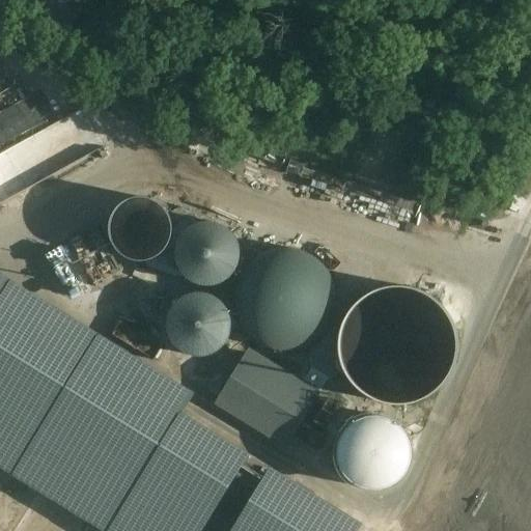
[(0,202),(85,155),(76,138),(67,122),(0,159),(0,202)]
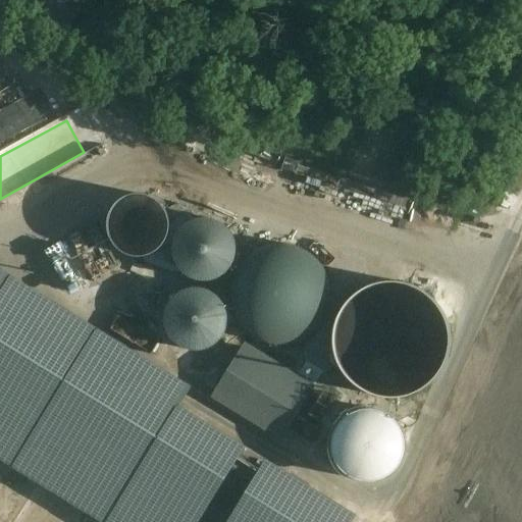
[(129,255),(142,257),(154,253),(163,246),(169,235),(170,222),(166,210),(158,202),(148,196),(136,196),(124,199),(115,207),(109,217),(108,229),(112,241),(119,250),(129,255)]
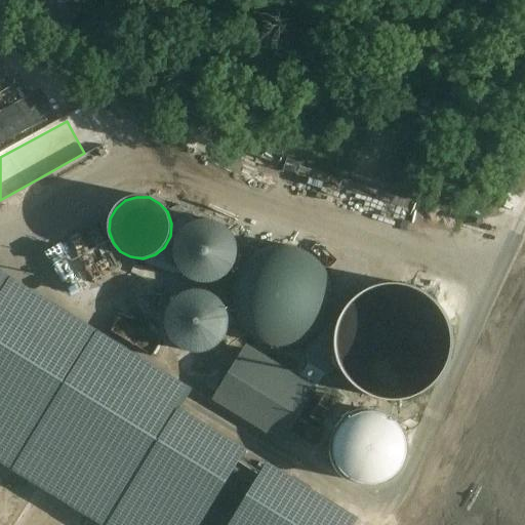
[(155,254),(143,258),(148,266),(173,275),(184,274),(176,264),(174,250),(177,238),(186,228),(197,221),(192,211),(177,206),(167,211),(171,224),(170,236),(164,247),(155,254)]
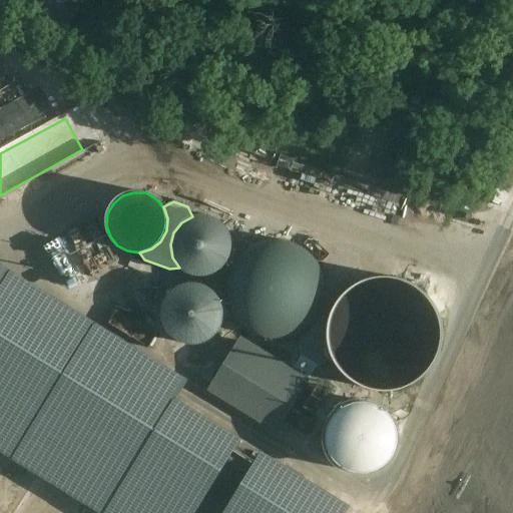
[(203,215),(192,216),(181,222),(173,232),(170,244),(172,258),(179,268),(188,274),(198,277),(209,276),(219,271),(227,264),(231,253),(232,242),(229,232),(222,223),(213,217),(203,215)]
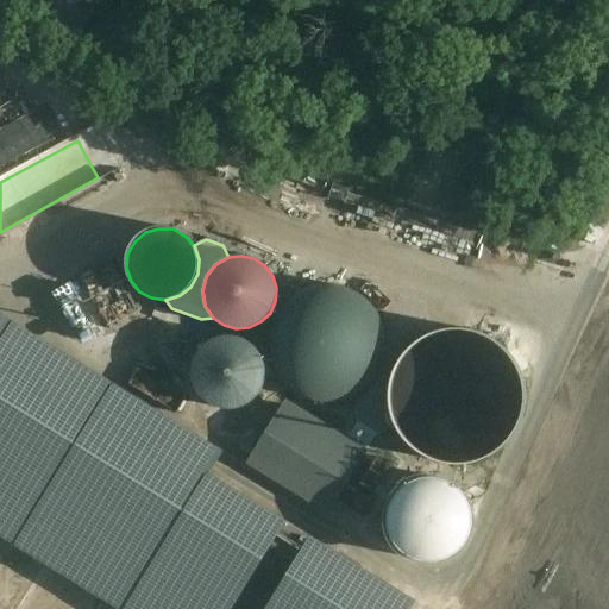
[(138,311),(111,261),(100,265),(129,316),(138,311)]
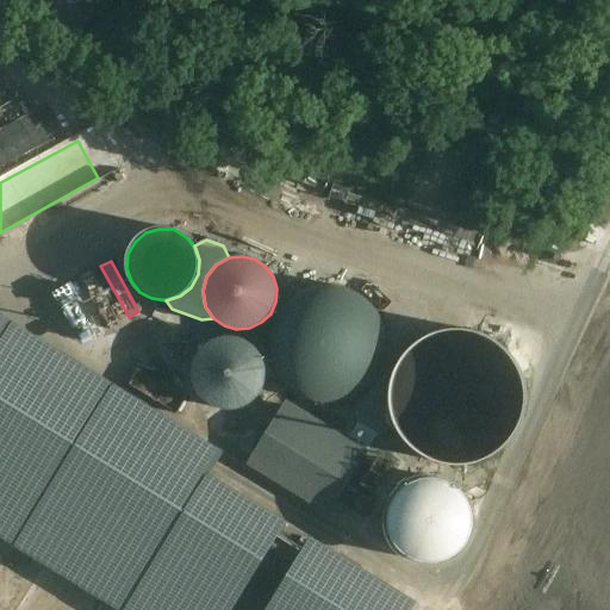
[(120,322),(93,271),(80,278),(107,329),(120,322)]
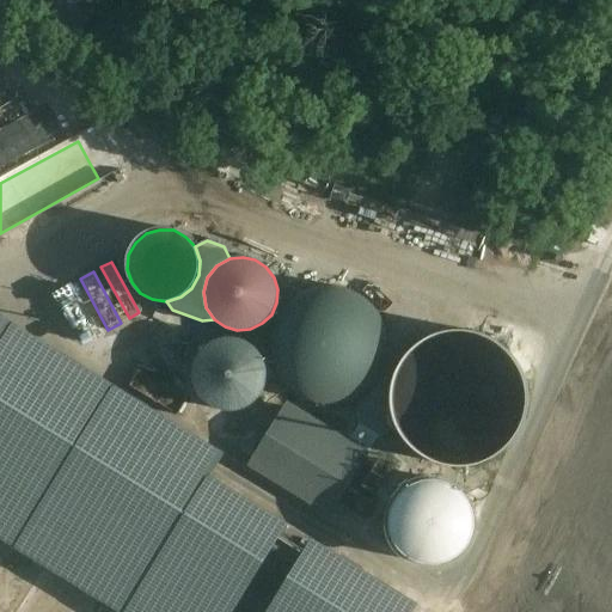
[(275,372),(285,385),(298,396),(313,403),(330,405),(347,403),(361,396),(374,385),(383,371),(387,354),(387,337),(383,322),(373,307),(361,297),(346,289),(329,287),(312,289),(297,297),(285,308),(275,323),(270,338),(270,355),(275,372)]
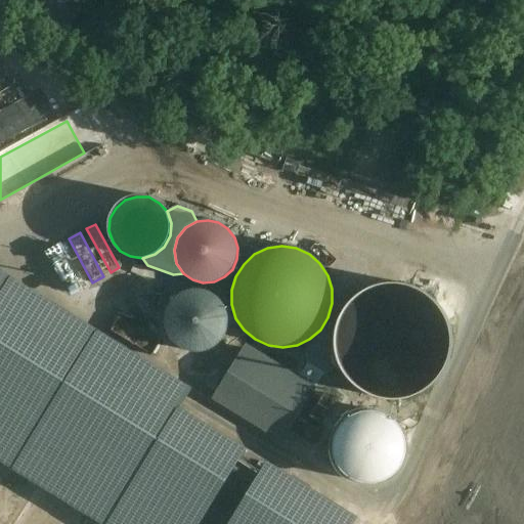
[(144,269),(134,264),(131,272),(132,273),(141,277),(144,269)]
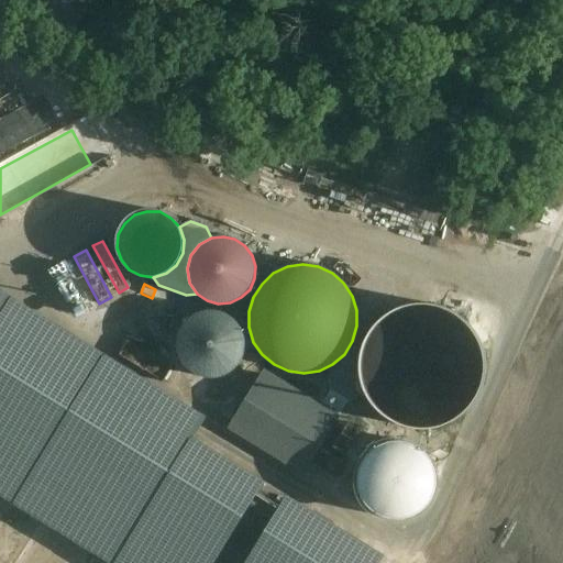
[(0,289),(0,490),(117,562),(376,562),(382,555),(195,440),(208,419),(0,289)]
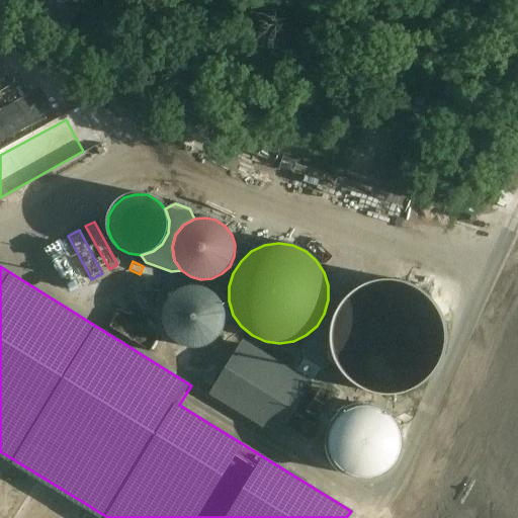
[(342,366),(354,378),(368,387),(385,392),(403,390),(419,382),(432,369),(441,353),(444,334),(440,316),(430,299),(415,288),(397,282),(378,282),(360,289),(346,301),(337,317),(334,333),(335,350),(342,366)]
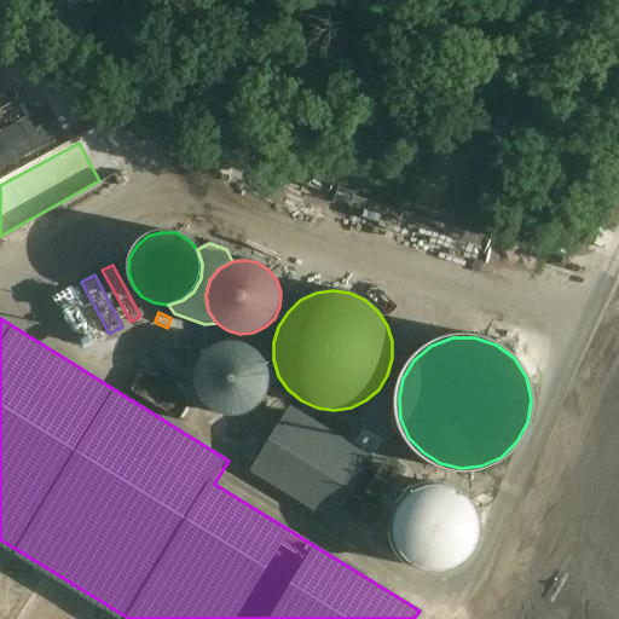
[(238,417),(250,412),(260,405),(267,395),(270,383),(270,371),(265,360),(256,351),(246,345),(233,342),(221,345),(210,351),(202,359),(197,370),(196,382),(198,394),(206,405),(215,412),(226,416),(238,417)]
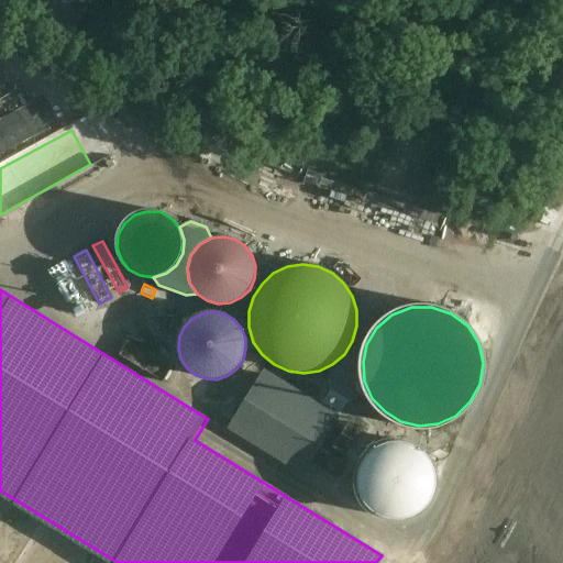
[(335,416),(264,373),(232,426),(304,470),(335,416)]
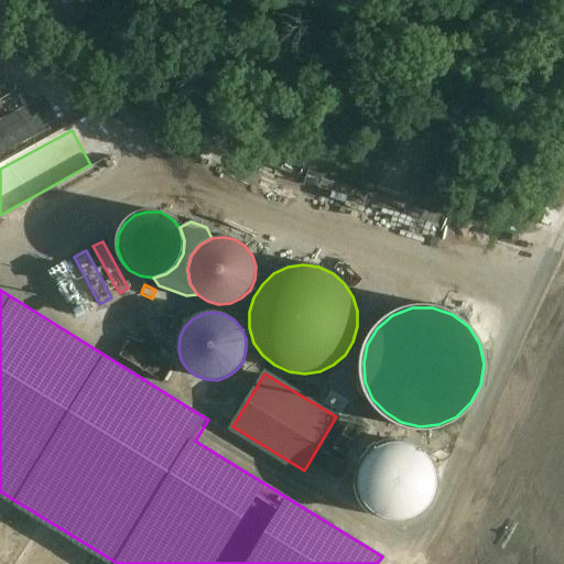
[(416,449),(405,444),(392,443),(380,446),(370,454),(364,464),(360,476),(361,487),(365,498),(372,507),(382,512),(393,516),(404,514),(415,510),(424,503),(430,494),(433,481),(431,469),(425,457),(416,449)]
